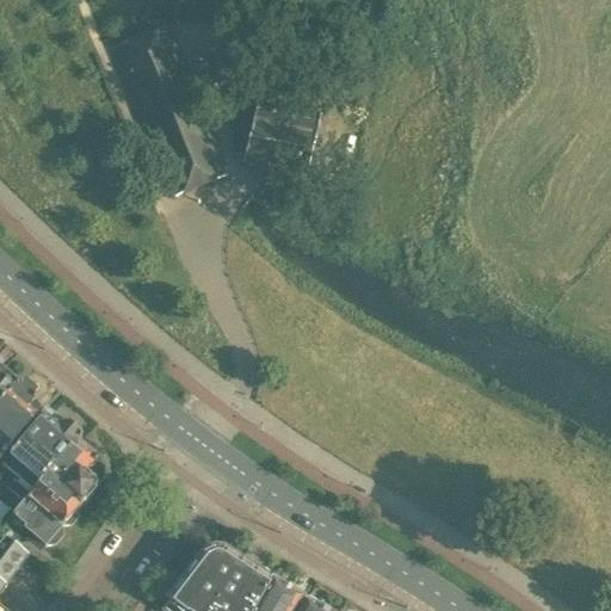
[(167,28),(110,51),(170,199),(227,176),(167,28)]
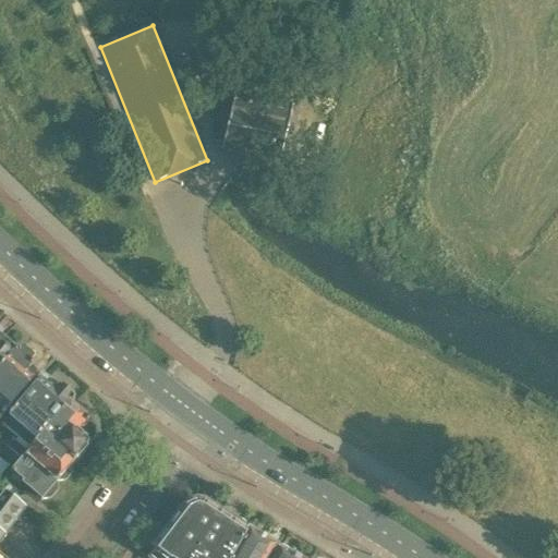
[(238,153),(234,169),(276,179),(292,109),(268,104),(269,100),(235,93),(221,149),(238,153)]
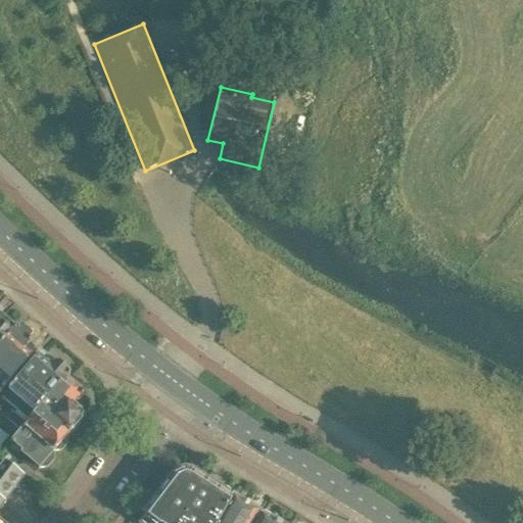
[(0,348),(15,332),(14,331),(14,332),(0,319),(0,348)]
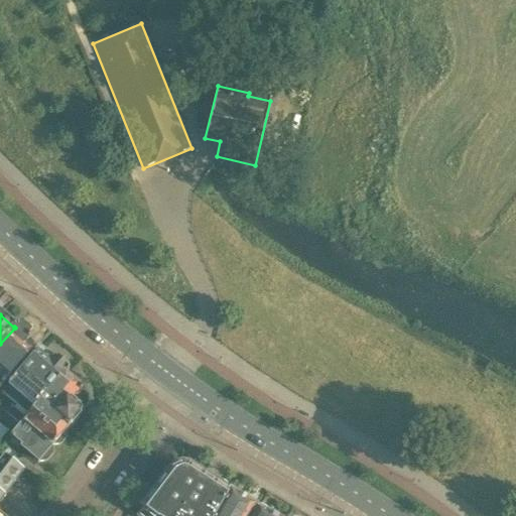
[(29,340),(15,328),(0,344),(0,389),(4,385),(8,381),(35,350),(27,343),(29,340)]
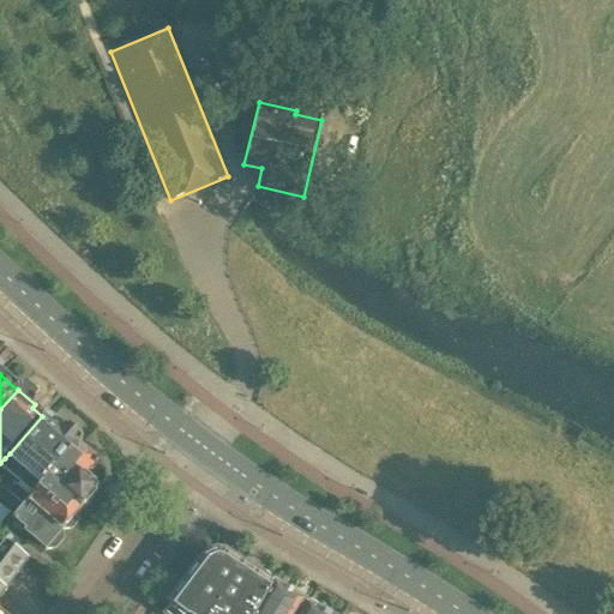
[(0,485),(24,506),(76,449),(78,445),(78,440),(66,431),(61,432),(56,426),(56,422),(50,417),(46,419),(0,470),(0,485)]
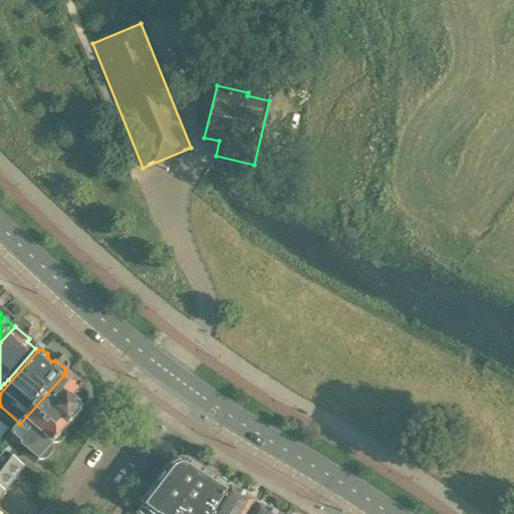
[(69,381),(63,375),(20,424),(9,436),(10,436),(0,447),(0,452),(3,455),(10,461),(21,447),(38,462),(39,461),(46,461),(52,454),(51,446),(53,445),(60,444),(64,438),(64,431),(65,431),(66,431),(80,414),(79,413),(87,403),(86,396),(80,392),(82,390),(81,383),(76,379),(71,379),(69,381)]
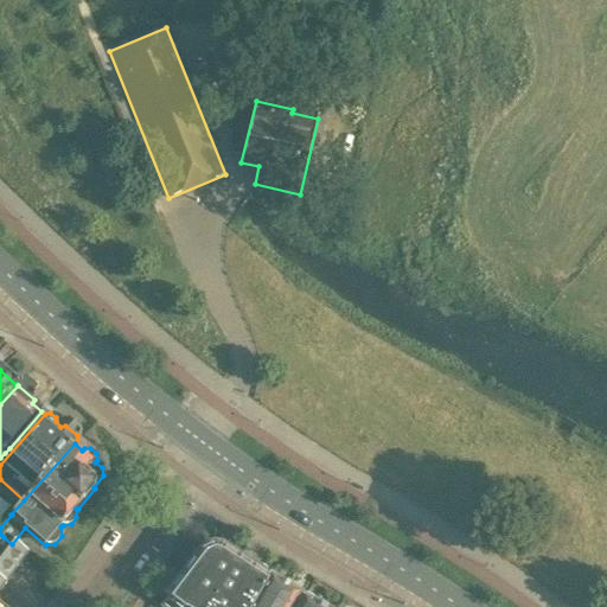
[(0,606),(0,589),(26,554),(12,544),(4,537),(0,541),(0,606)]
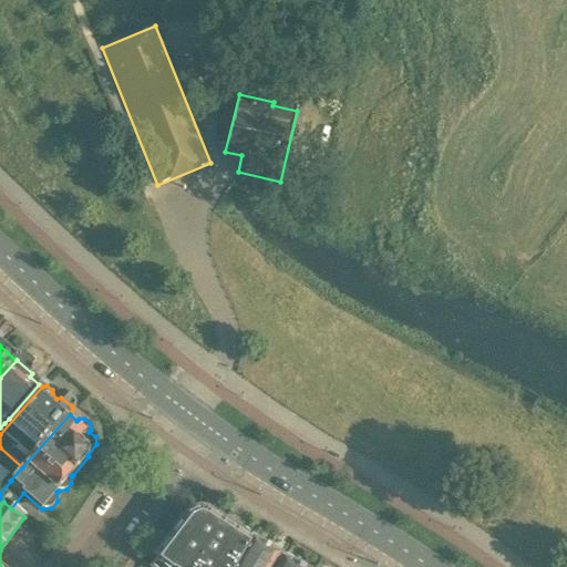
[(236,566),(253,540),(251,539),(250,542),(244,536),(244,535),(243,534),(241,534),(236,532),(220,523),(217,518),(217,517),(215,515),(214,516),(209,514),(206,513),(202,512),(196,513),(187,516),(150,566),(148,566),(236,566)]
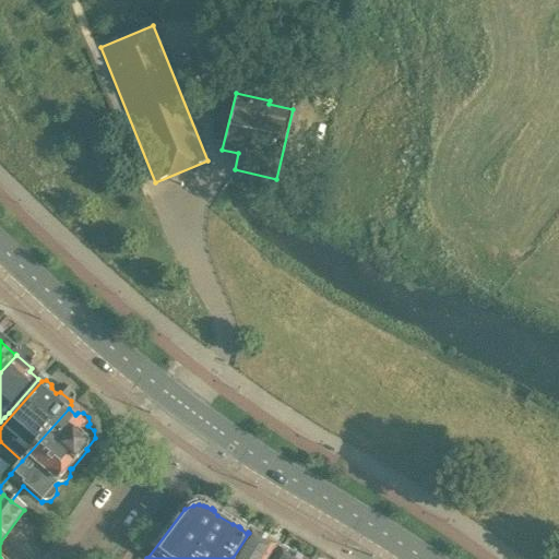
[(270,558),(276,549),(249,533),(233,558),(270,558)]
